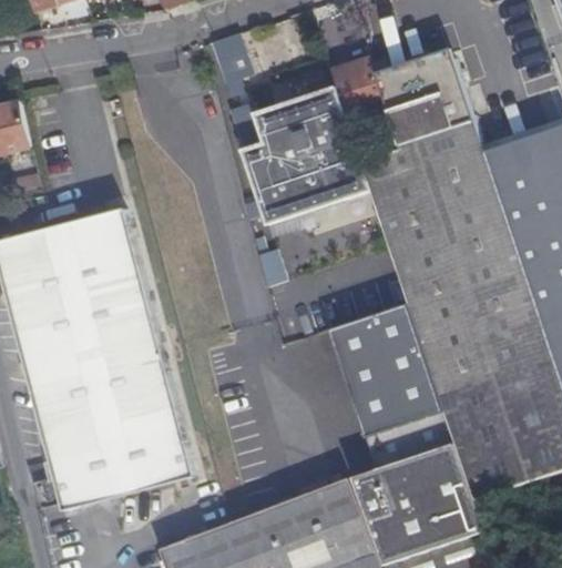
[(30,0),(33,10),(57,2),(55,0),(30,0)]
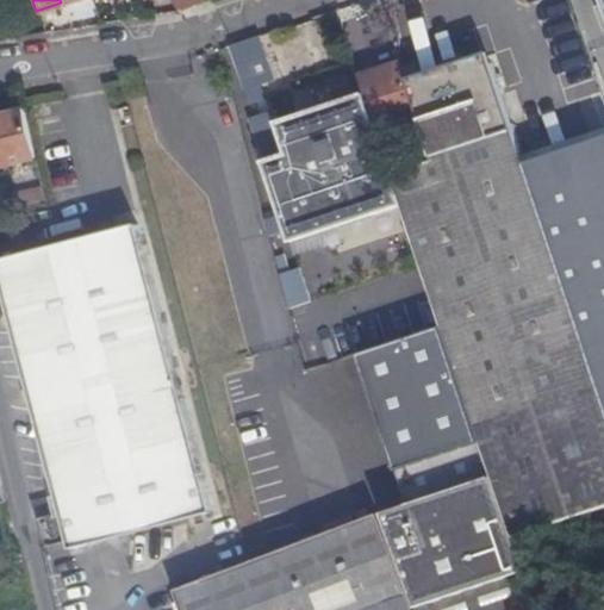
[(603,0),(597,0),(598,1),(592,4),(602,27),(603,26),(603,0)]
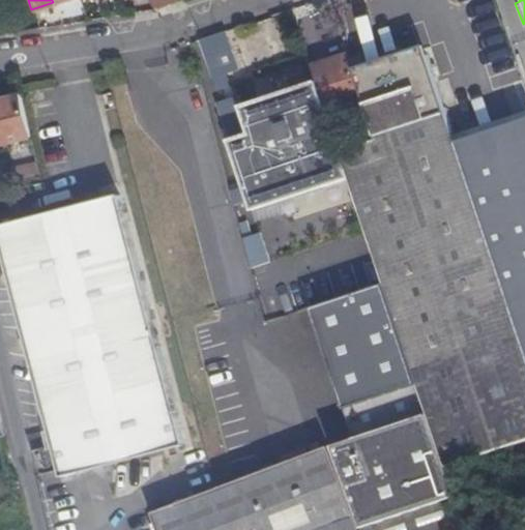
[(53,2),(31,9),(39,31),(61,27),(53,2)]
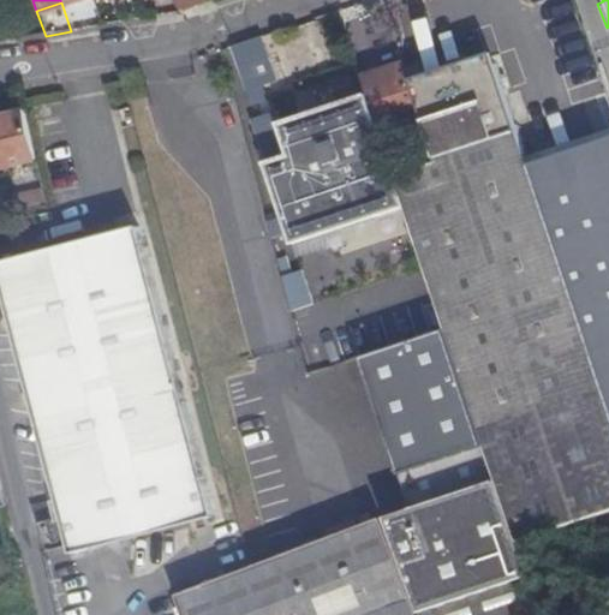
[(256,37),(227,46),(243,90),(270,81),(256,37)]
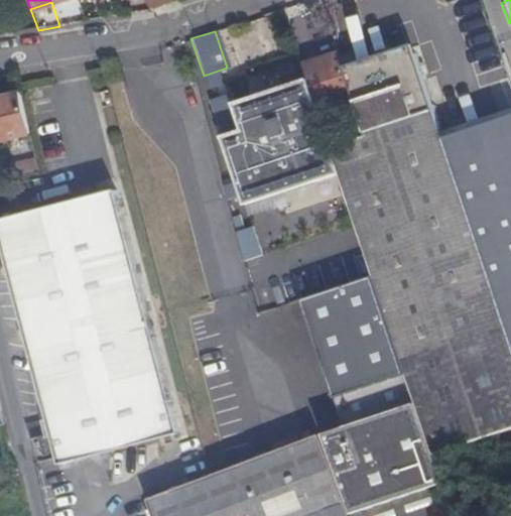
[(510,351),(444,146),(440,137),(412,50),(343,74),(335,50),(300,61),(305,76),(303,76),(335,170),(337,169),(411,401),(427,449),(510,421),(510,351)]
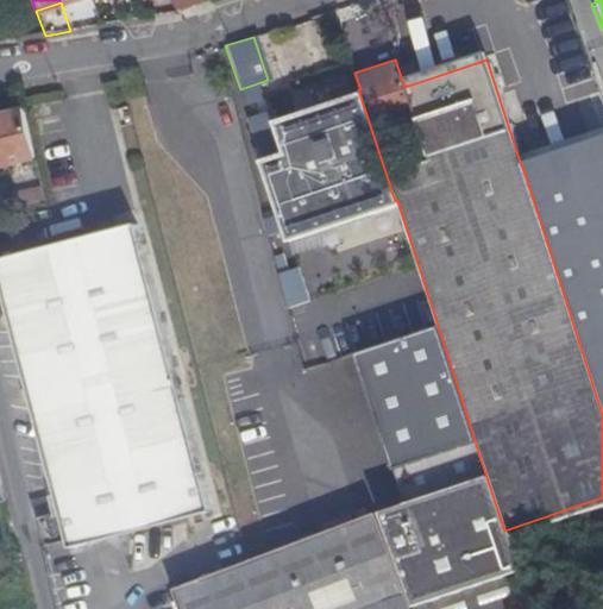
[(395,201),(358,89),(272,119),(283,151),(271,155),(269,151),(265,148),(262,144),(257,142),(255,140),(287,239),(395,201)]
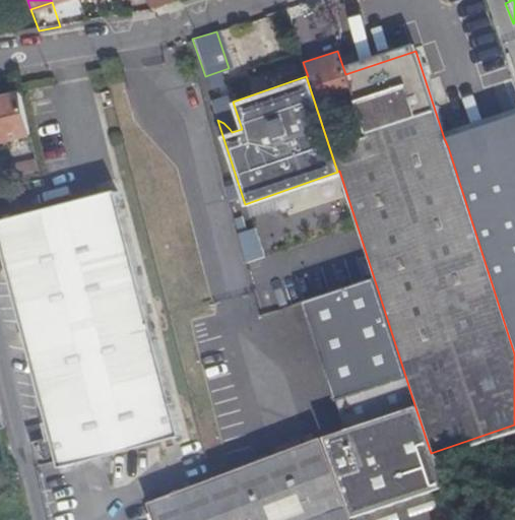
[(0,140),(27,134),(17,92),(0,96),(0,140)]
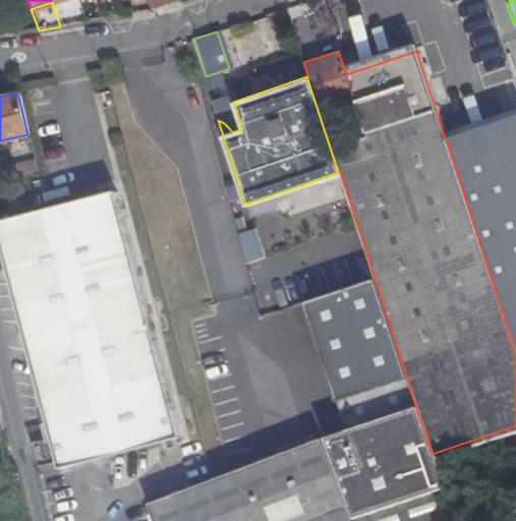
[(515,114),(445,138),(449,148),(515,125),(515,114)]
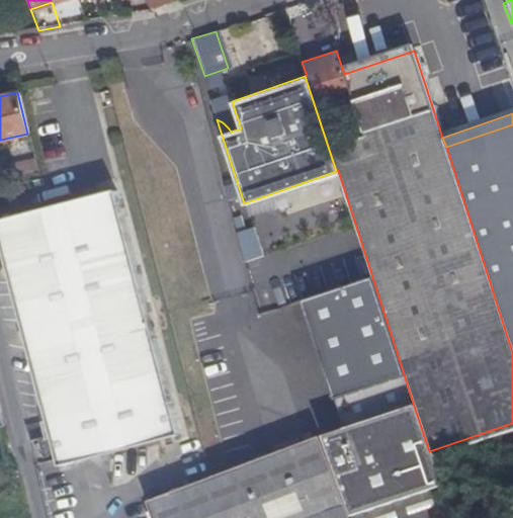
[(512,124),(446,147),(512,352),(512,124)]
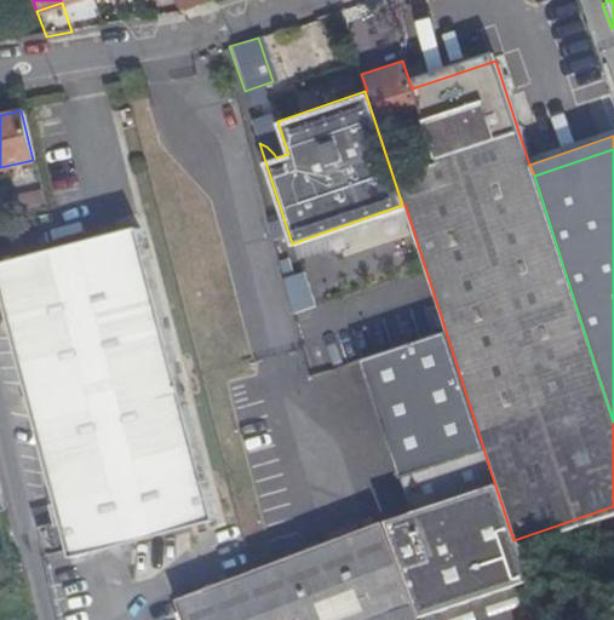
[(40,193),(29,194),(33,205),(42,202),(40,193)]
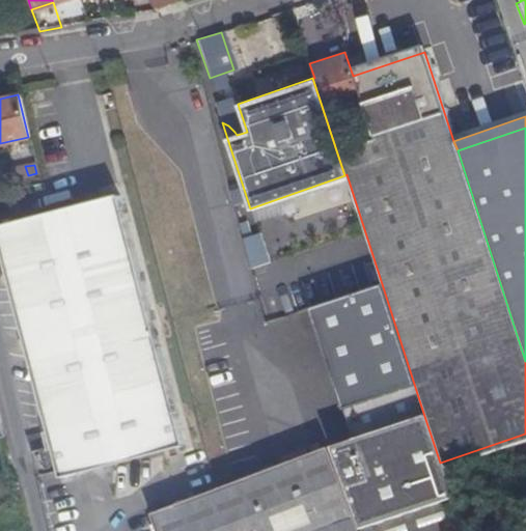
[(28,175),(25,166),(14,169),(16,178),(28,175)]
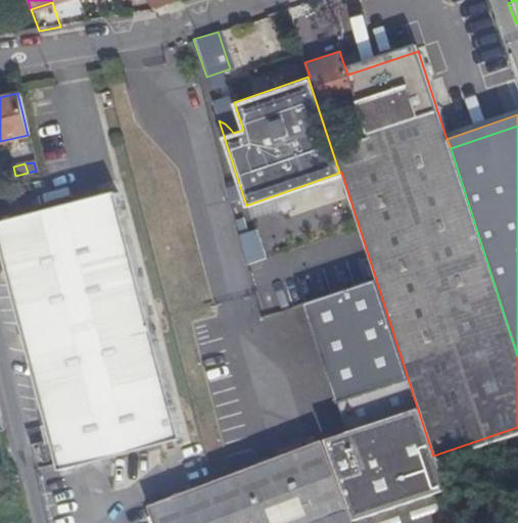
[(52,207),(0,223),(0,243),(22,329),(58,469),(179,436),(115,190),(52,207)]
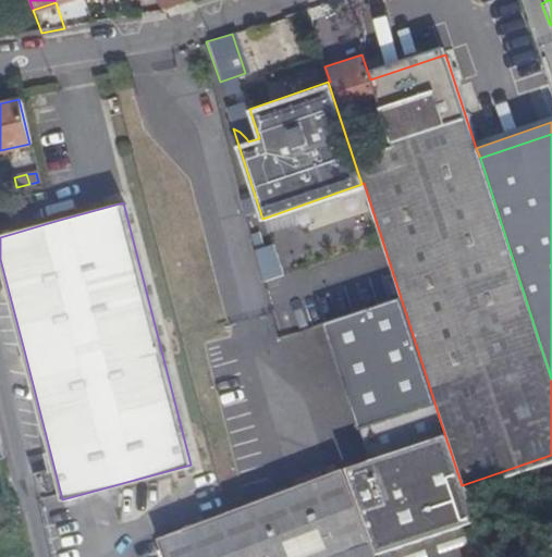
[(270,244),(250,249),(259,280),(279,274),(270,244)]
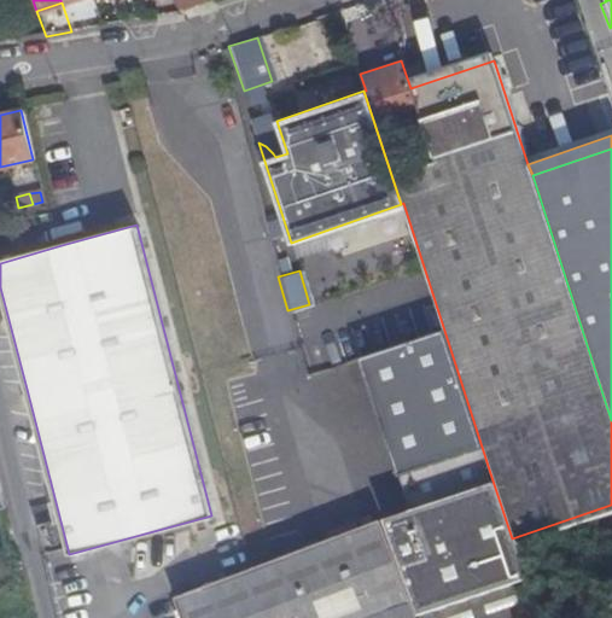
[(537,617),(512,538),(493,481),(384,517),(419,617),(537,617)]
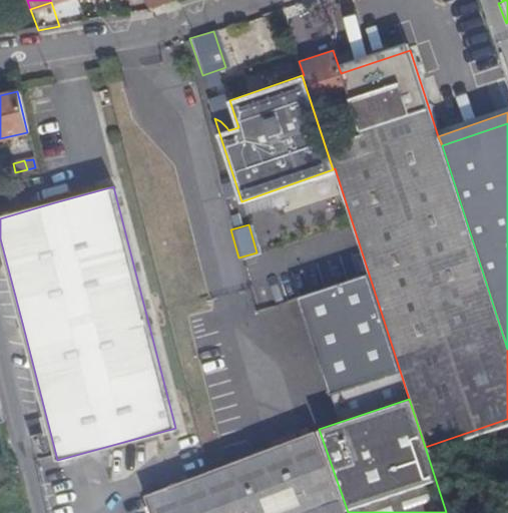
[(345,512),(314,431),(282,443),(260,451),(225,464),(206,471),(145,494),(152,512),(345,512)]
